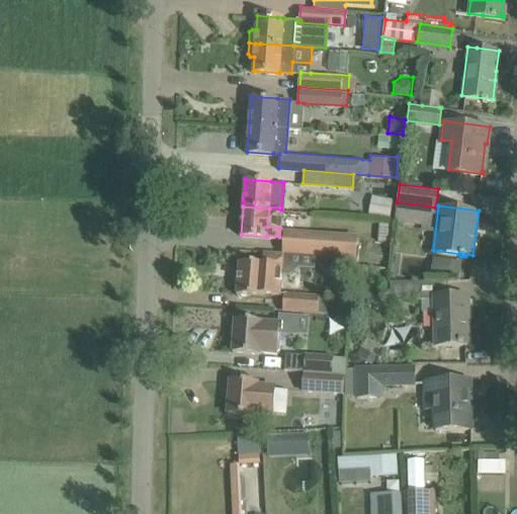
[(379,222),(376,239),(392,241),(394,224),(379,222)]
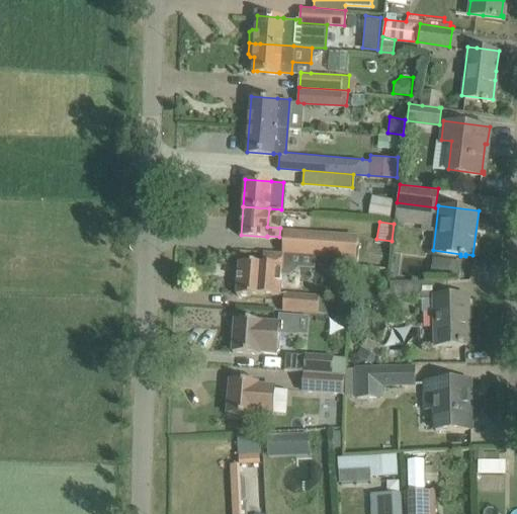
[(280,251),(314,255),(356,258),(357,235),(283,229),(282,234),(280,251)]
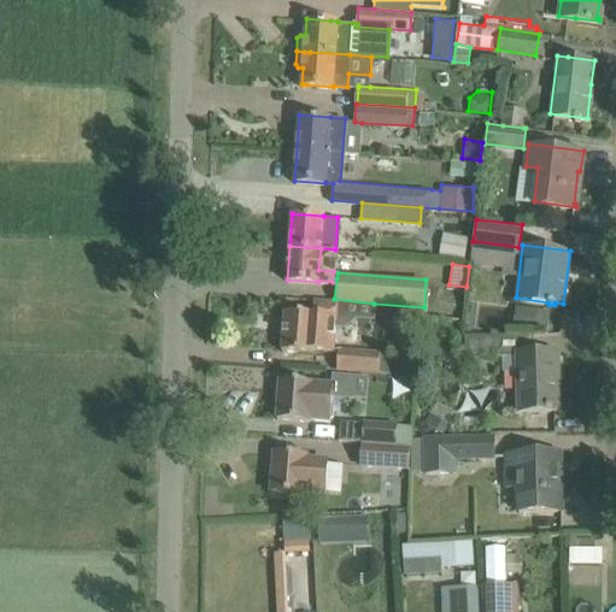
[(312,312),(285,310),(281,349),(308,351),(308,349),(334,351),(338,301),(328,301),(314,300),(312,312)]
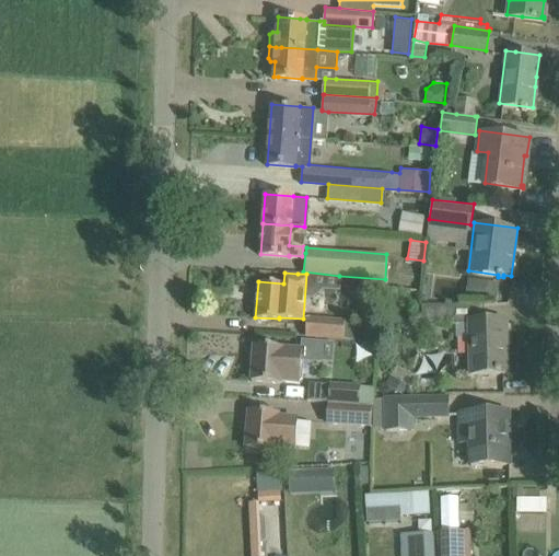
[(456,321),(455,302),(421,303),(422,313),(422,323),(456,322),(456,321)]
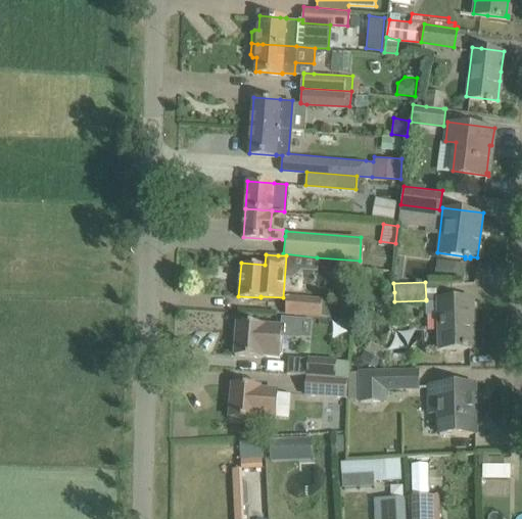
[(321,295),(287,292),(285,312),(330,315),(332,299),(321,298),(321,295)]
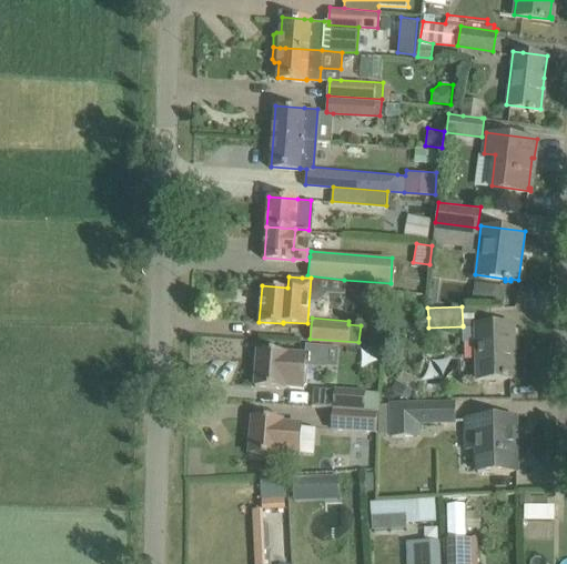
[(513,323),(490,324),(475,324),(476,378),(514,376),(514,373),(512,373),(510,341),(514,341),(513,323)]
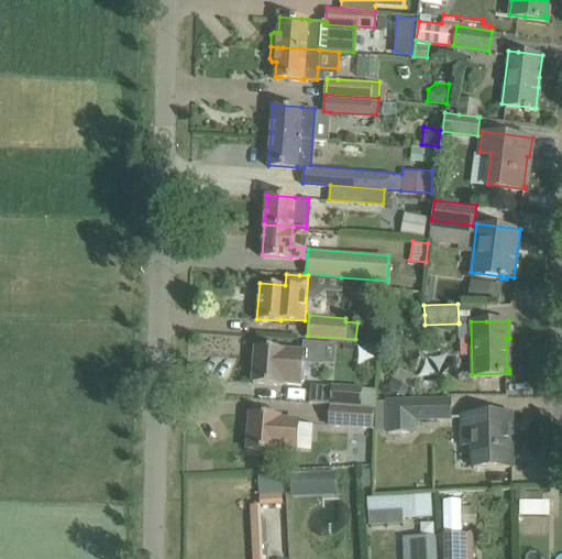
[(285,347),(255,344),(252,381),(300,384),(302,348),(285,347)]
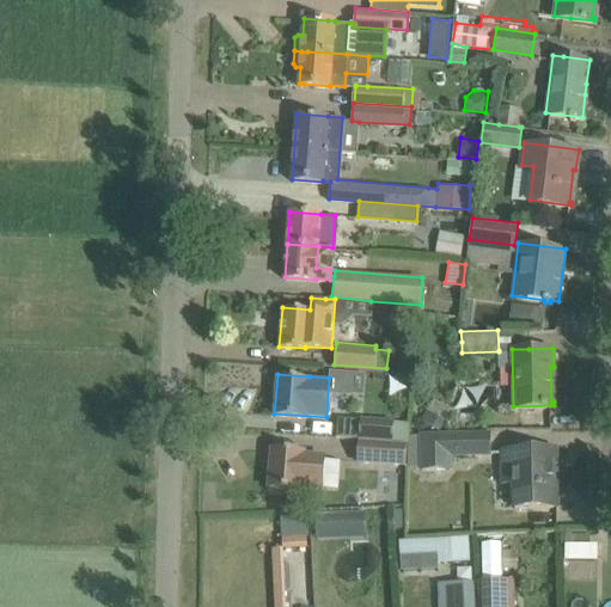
[(422,414),(440,425),(453,404),(435,392),(422,414)]
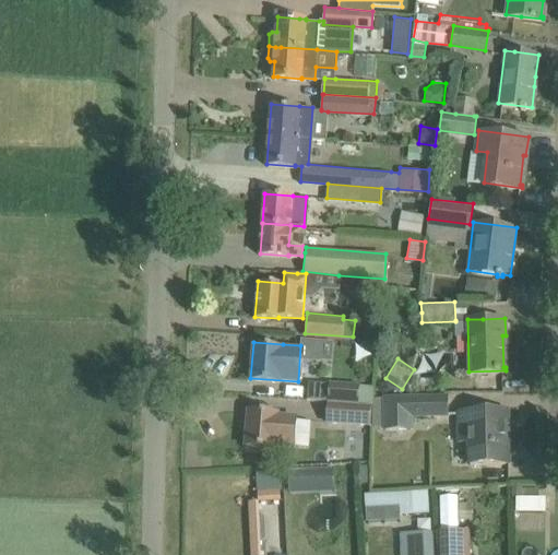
[(325,381),(324,398),(356,400),(357,382),(325,380),(325,381)]
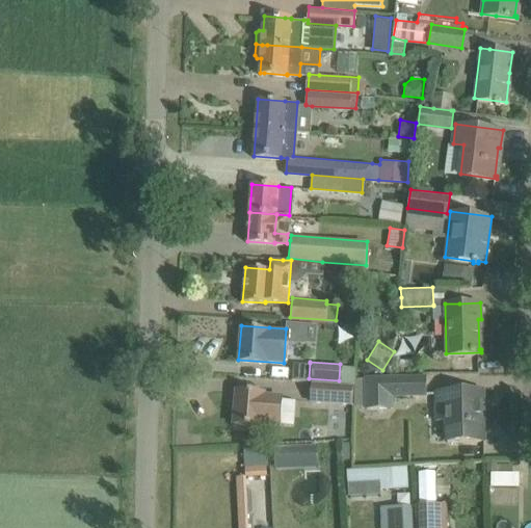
[(365,375),(365,377),(353,377),(353,405),(364,405),(364,406),(392,406),(392,395),(425,393),(425,373),(365,375)]
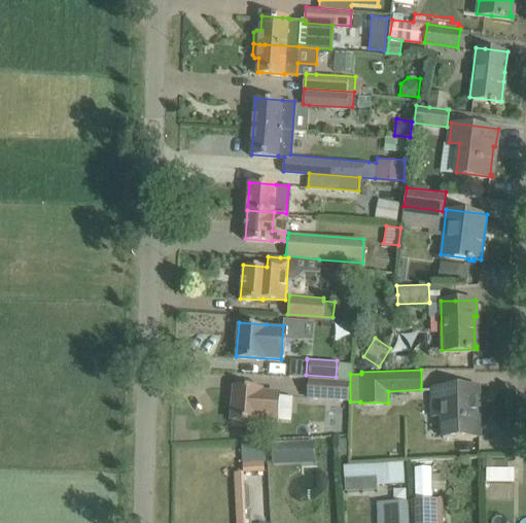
[(306,376),(305,395),(347,398),(348,378),(336,377),(306,375),(306,376)]
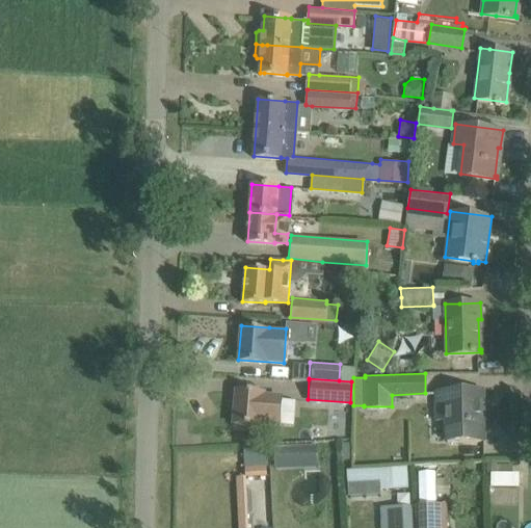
[(263,391),(236,389),(233,423),(261,425),(262,423),(281,425),(283,394),(263,393),(263,391)]
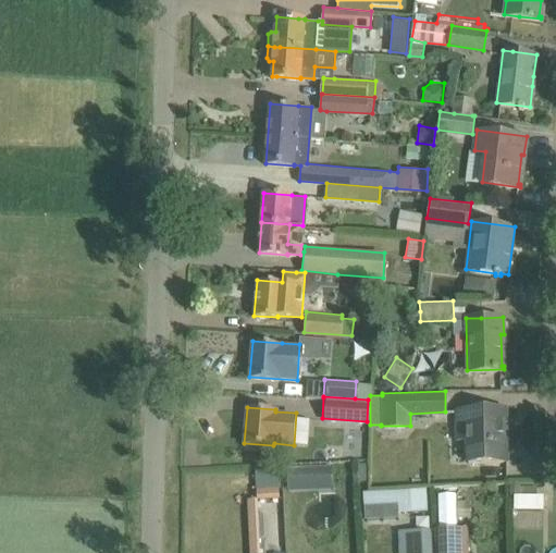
[(483,408),(466,409),(467,438),(467,461),(484,461),(506,459),(506,432),(504,432),(503,424),(506,422),(505,407),(483,408)]
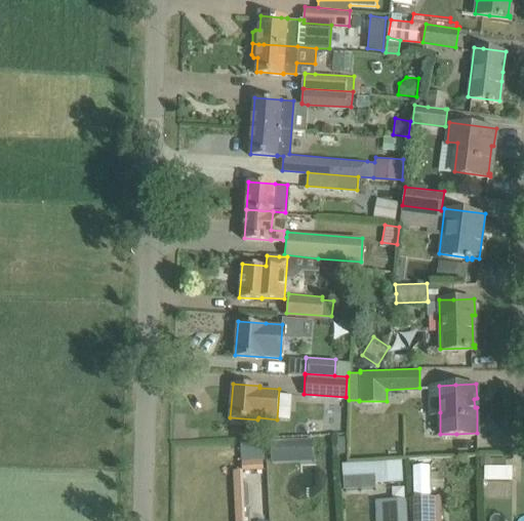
[(337,451),(347,451),(346,434),(336,435),(337,451)]
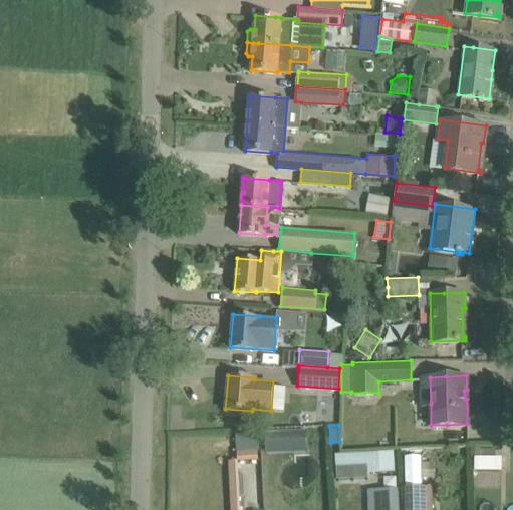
[(281,427),(265,428),(266,446),(282,445),(281,427)]
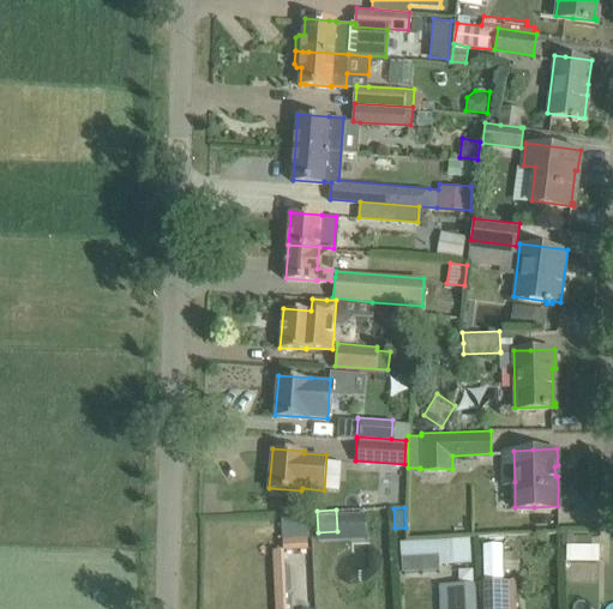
[(290,537),(290,548),(306,548),(306,536),(290,537)]
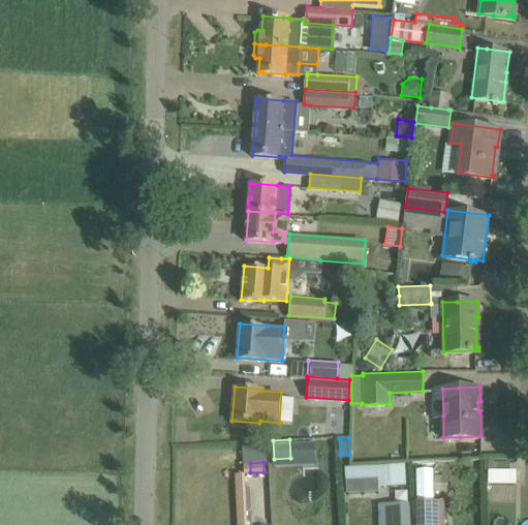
[(377,475),(378,484),(386,483),(405,483),(404,462),(345,465),(345,477),(377,475)]
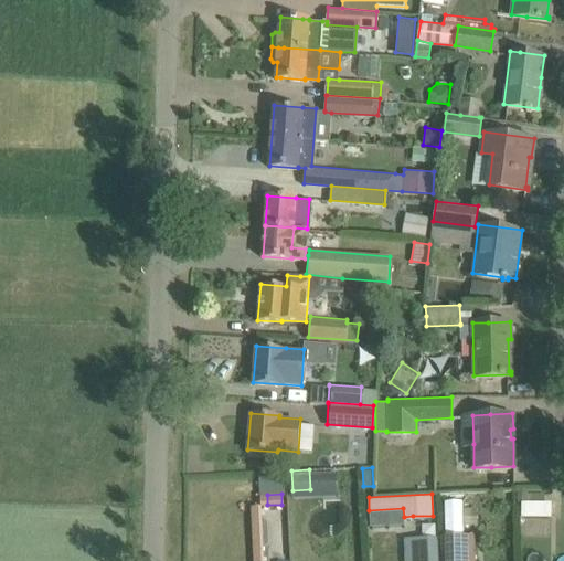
[(553,499),(523,499),(522,514),(553,515),(553,499)]
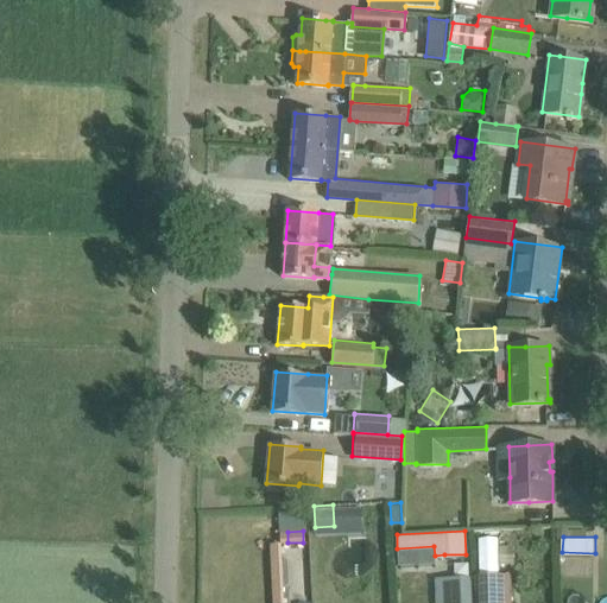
[(271,602),(283,602),(280,543),(269,543),(271,602)]
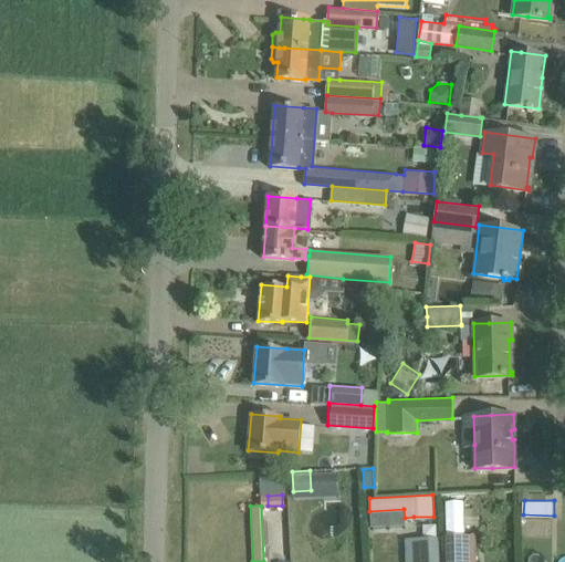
[(463,534),(447,536),(447,551),(447,561),(475,561),(475,550),(474,534),(463,534)]
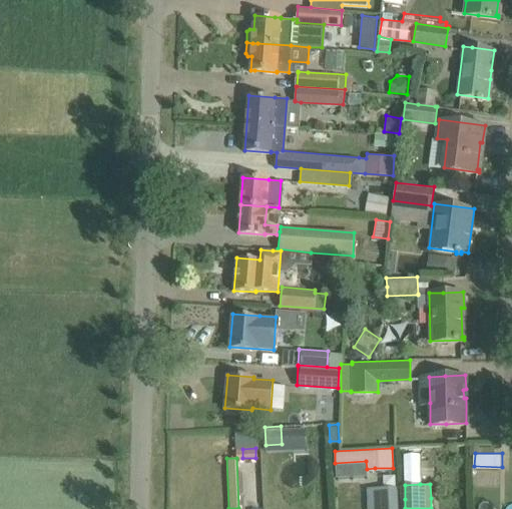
[(367,508),(397,508),(396,485),(367,487),(367,508)]
